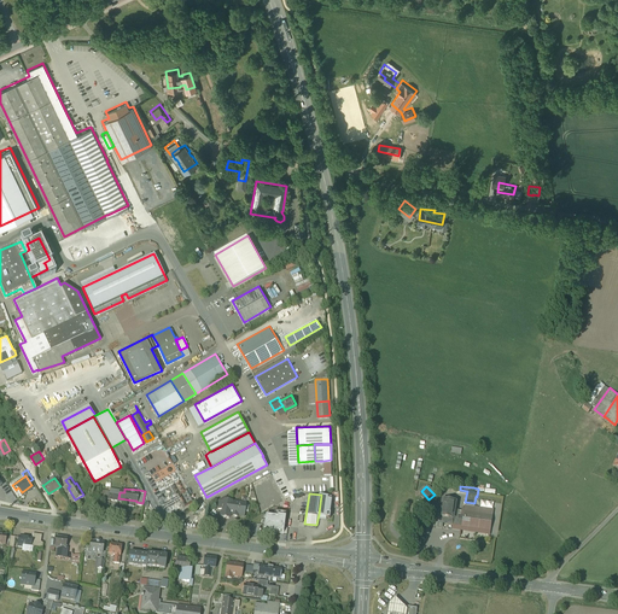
[(332,495),(321,493),(321,495),(319,514),(331,515),(331,510),(330,510),(332,495)]
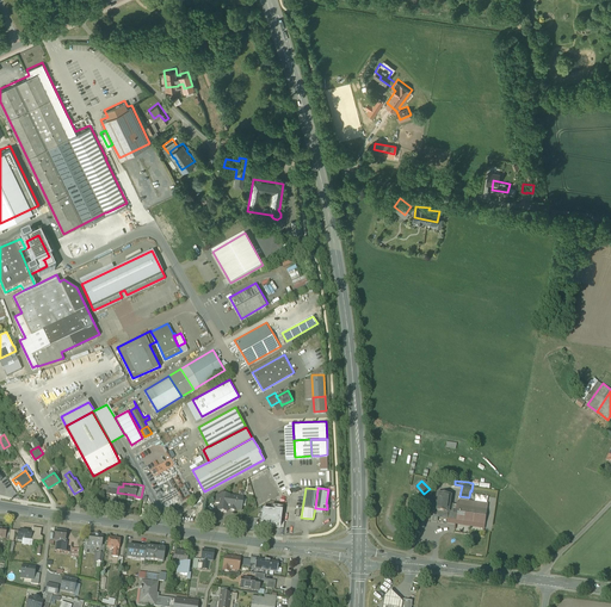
[(289,491),(284,490),(284,494),(282,493),(281,497),(281,499),(287,500),(290,500),(291,491),(289,491)]
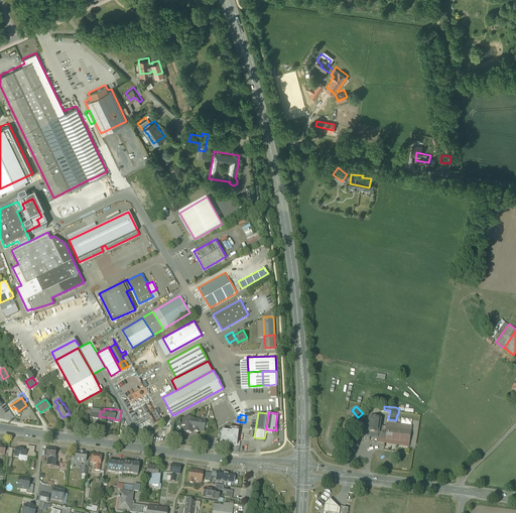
[(381,416),(370,414),(368,429),(369,429),(379,431),(380,422),(381,416)]
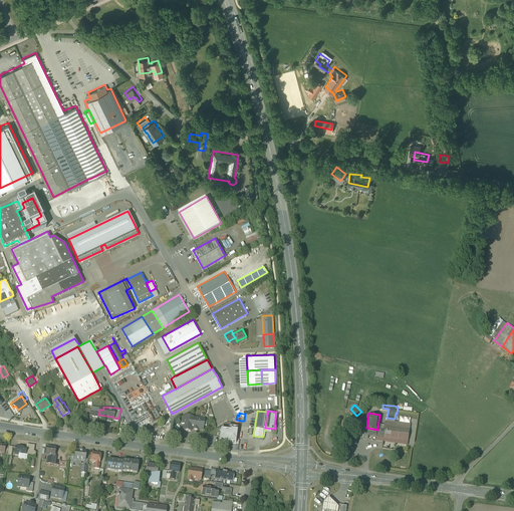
[(204,417),(191,415),(189,425),(192,425),(194,426),(194,427),(198,428),(198,426),(203,427),(204,417)]
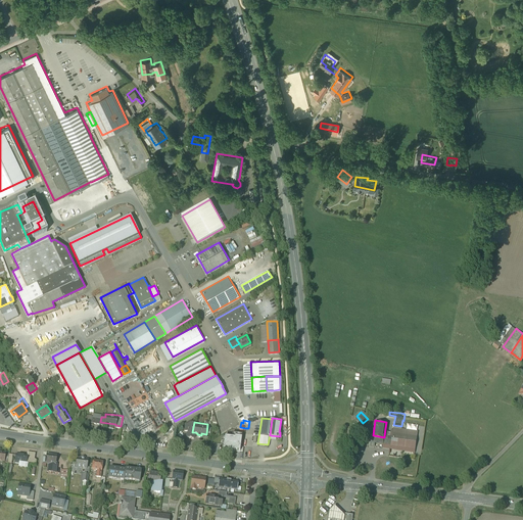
[(401,426),(393,425),(392,437),(391,442),(391,443),(415,446),(418,429),(401,426)]
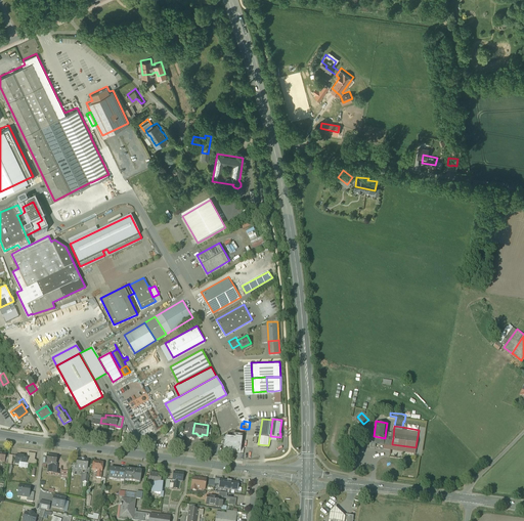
[(241,427),(236,427),(236,431),(234,431),(232,439),(244,440),(246,429),(241,428),(241,427)]
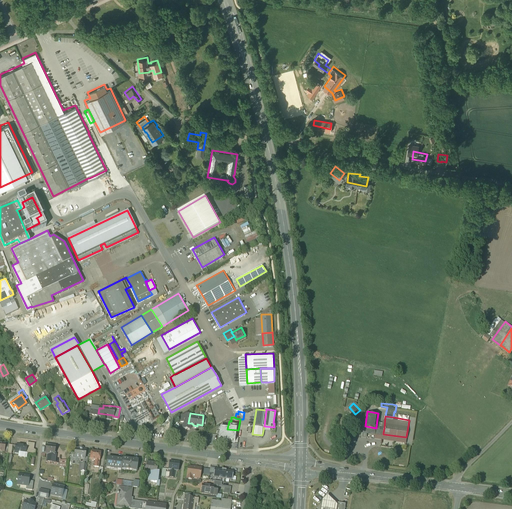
[(376,428),(366,426),(365,430),(375,432),(378,433),(379,427),(380,420),(377,419),(376,428)]
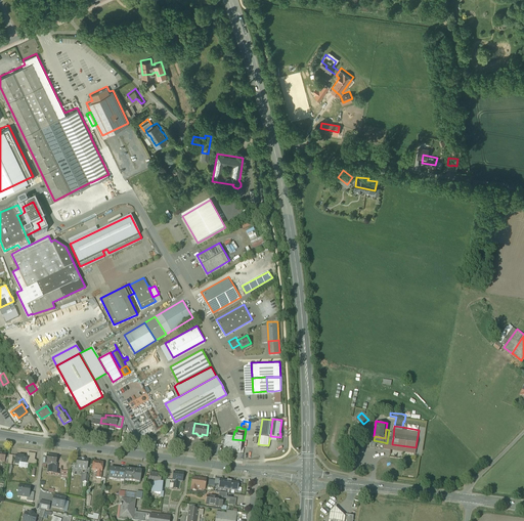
[(28,454),(15,452),(14,462),(19,462),(19,461),(27,462),(28,457),(28,454)]
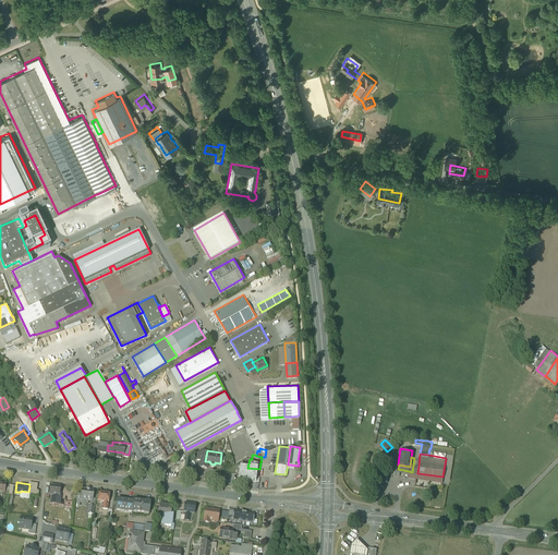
[(61,484),(50,482),(49,492),(52,492),(60,493),(61,484)]
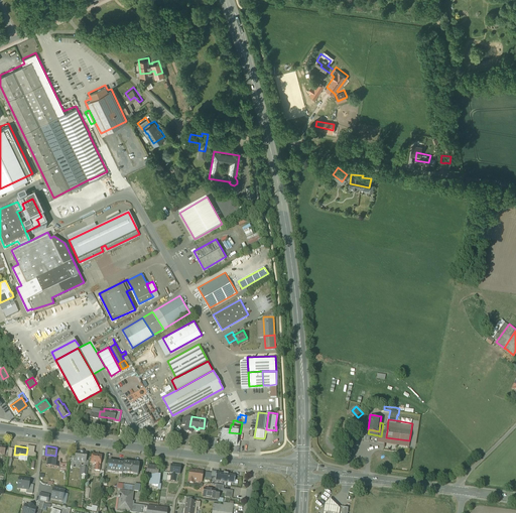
[(81,450),(76,450),(75,459),(85,460),(86,460),(86,459),(87,452),(84,451),(84,450),(84,449),(81,449),(81,450)]
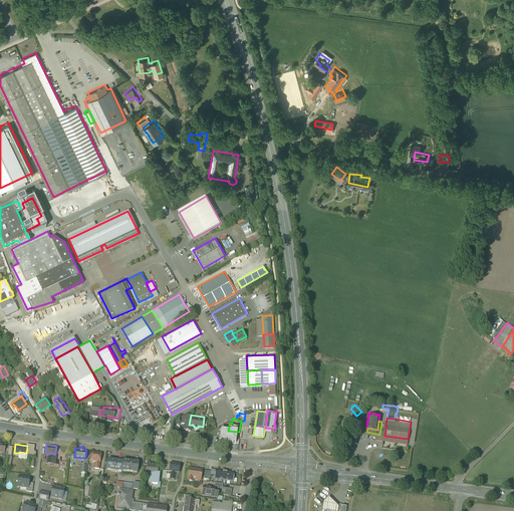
[(101,452),(91,450),(90,459),(95,460),(100,461),(101,452)]
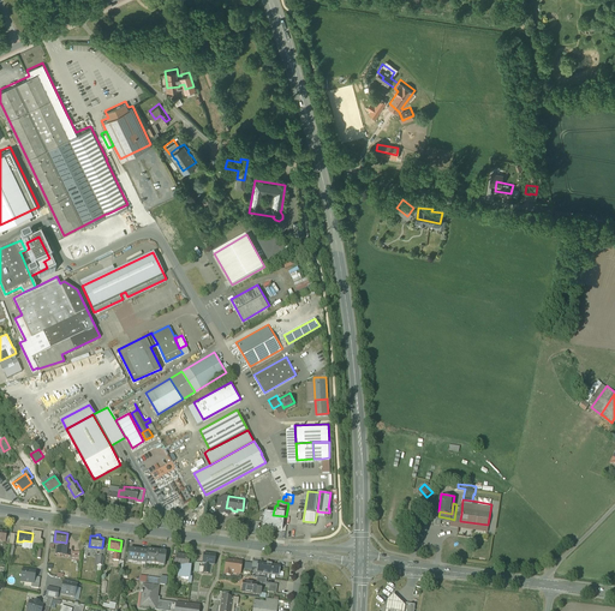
[(66,543),(58,541),(57,551),(66,552),(67,543),(66,543)]
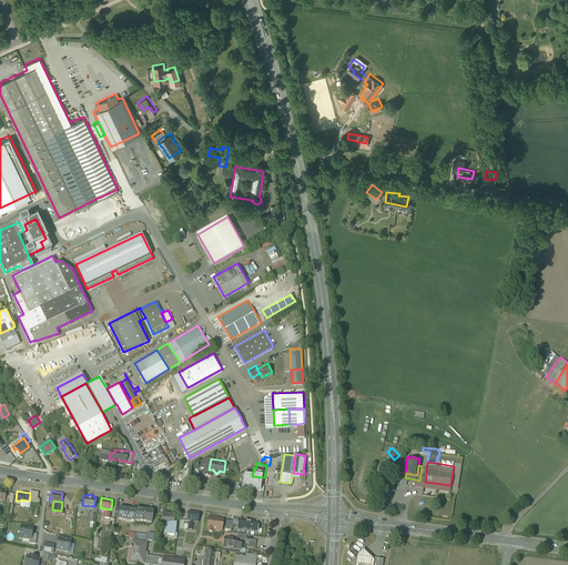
[(134,520),(134,517),(137,508),(119,506),(118,517),(134,520)]
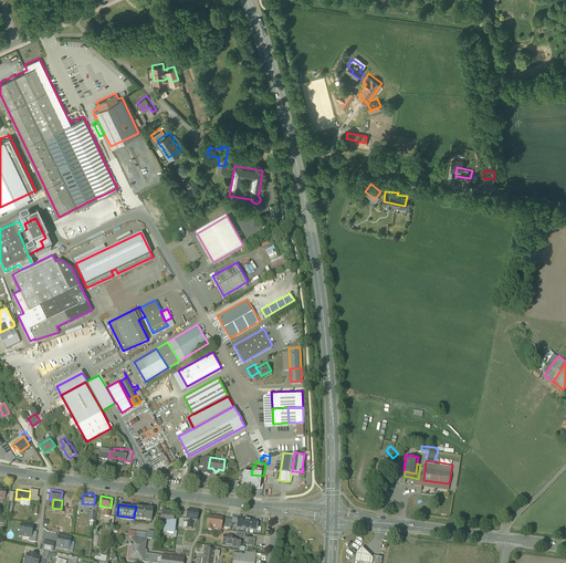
[(136,504),(136,507),(134,515),(152,518),(153,507),(136,504)]
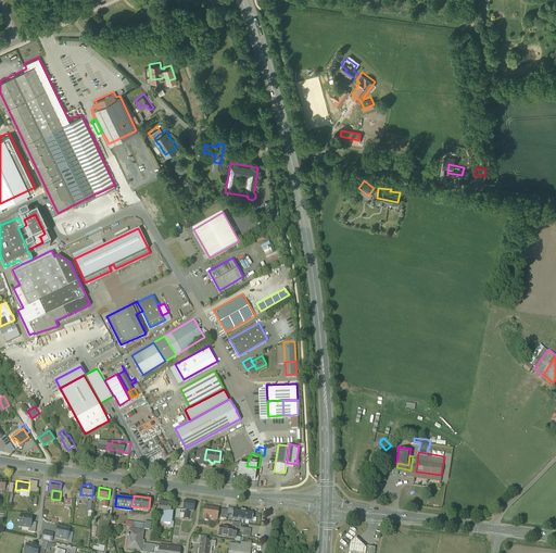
[(194,500),(185,499),(184,508),(185,508),(190,508),(193,510),(194,500)]
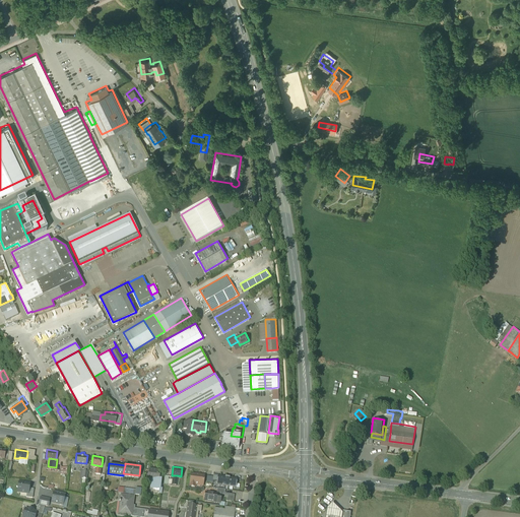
[(160,468),(149,467),(148,476),(152,477),(158,477),(159,477),(160,468)]
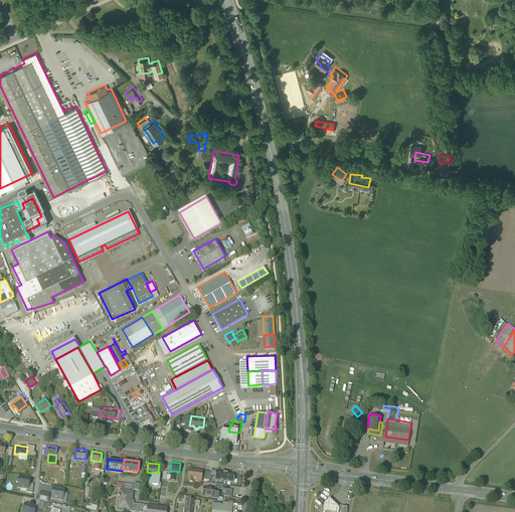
[(194,468),(189,467),(188,479),(193,480),(193,478),(200,479),(202,469),(198,468),(194,467),(194,468)]
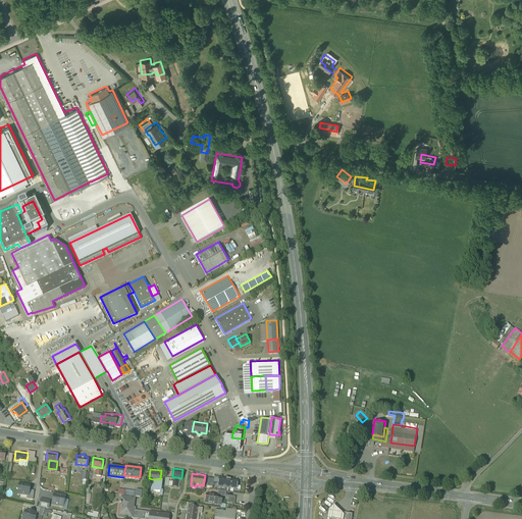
[(218,475),(217,484),(226,485),(228,477),(218,475)]
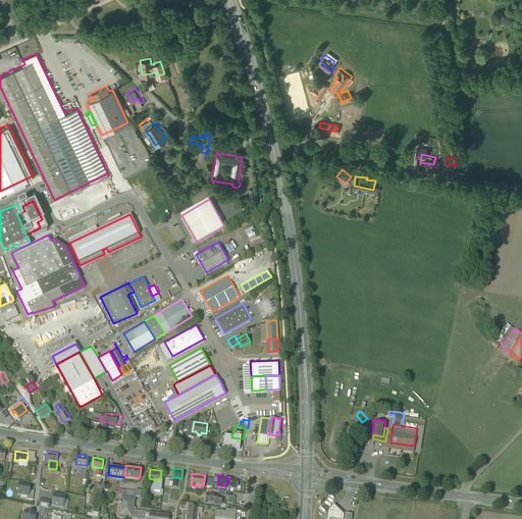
[(236,477),(228,477),(226,485),(237,486),(238,479),(236,477)]
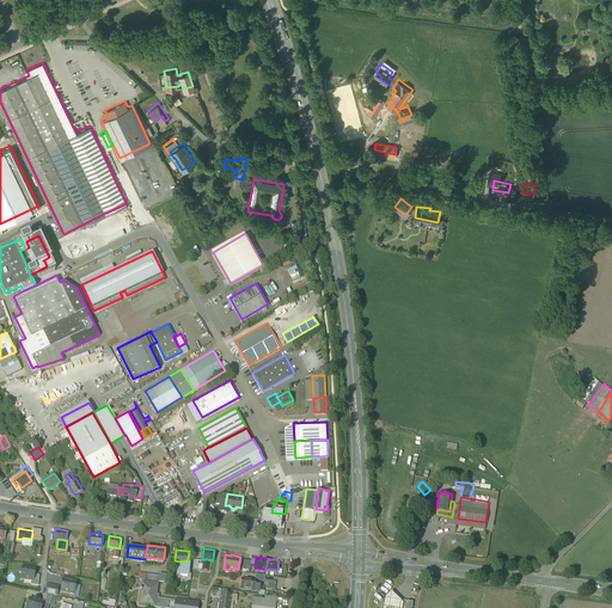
[(187,562),(179,562),(178,567),(178,569),(178,570),(179,571),(181,572),(182,572),(183,572),(188,573),(189,566),(189,562),(188,562),(187,562)]
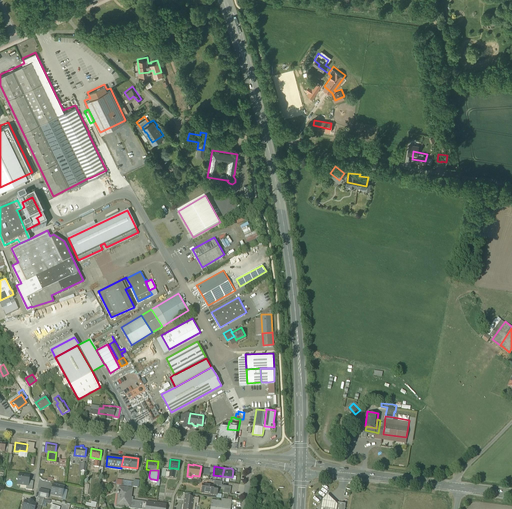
[(29,473),(19,472),(17,482),(26,483),(28,483),(29,478),(29,475),(29,473)]
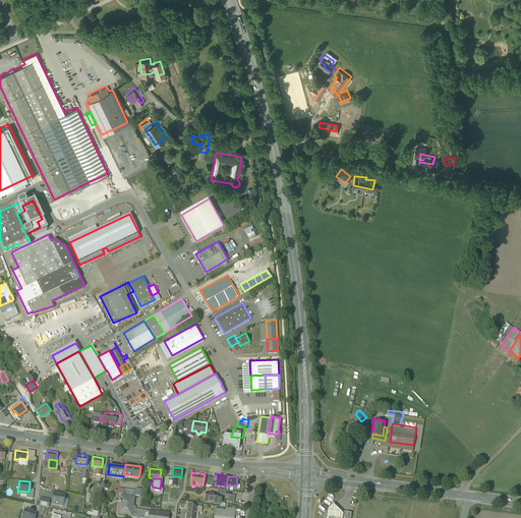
[(65,494),(54,491),(51,501),(63,504),(65,494)]
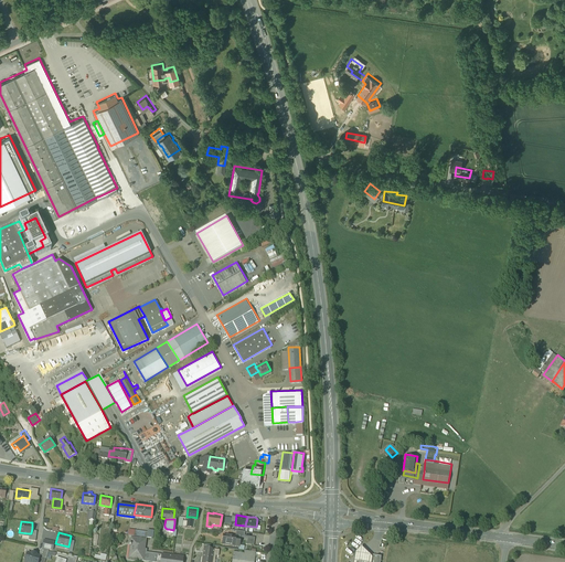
[(233,532),(227,532),(226,532),(223,532),(222,541),(230,542),(230,543),(238,544),(241,536),(236,534),(234,533),(233,532)]
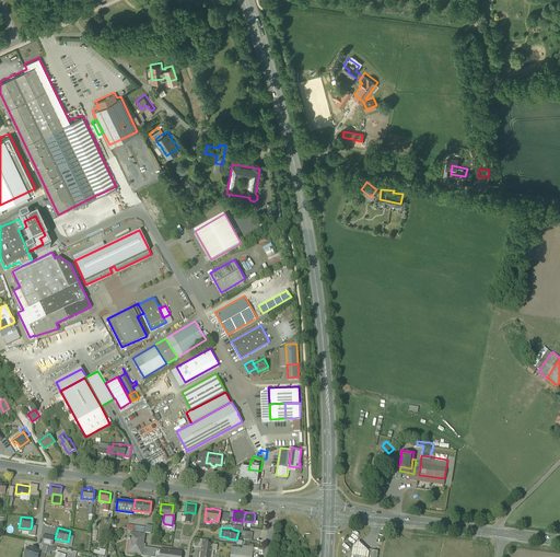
[(130,531),(129,531),(129,537),(128,537),(128,538),(129,538),(127,552),(135,553),(142,553),(160,555),(159,556),(173,556),(174,554),(166,553),(166,548),(143,545),(144,533),(130,531)]
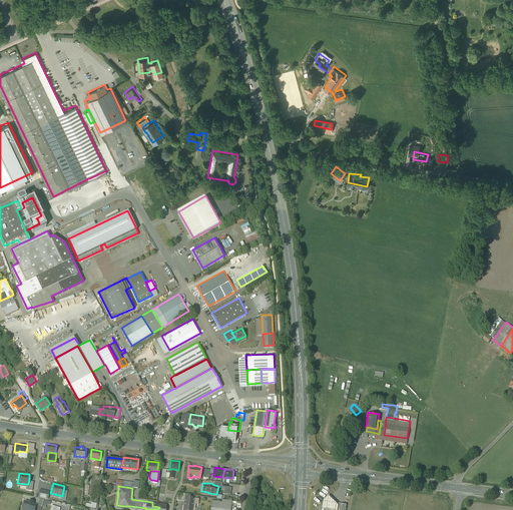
[(49,490),(40,488),(38,495),(44,497),(47,497),(49,490)]
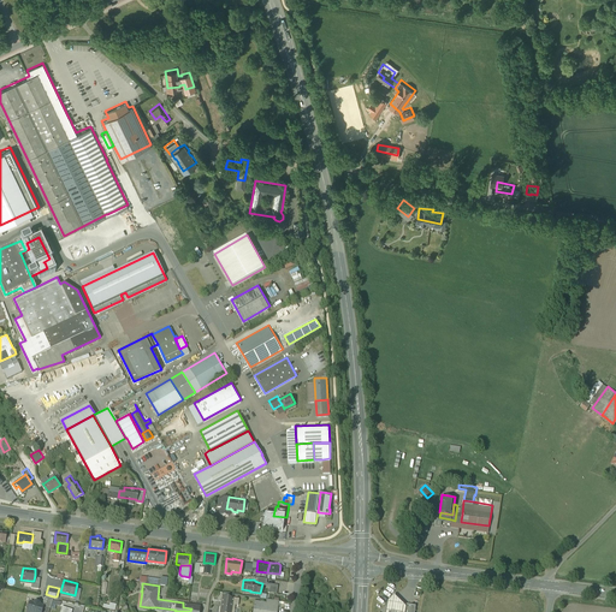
[(407,605),(395,593),(388,599),(385,611),(404,611),(406,611),(407,605)]
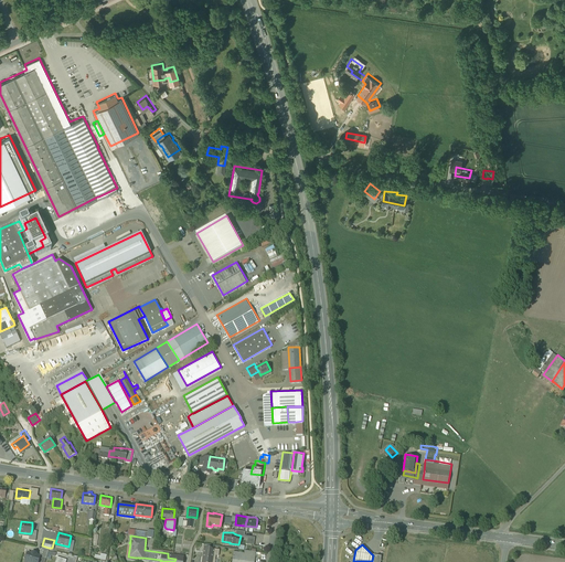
[(40,554),(39,557),(41,557),(42,555),(46,557),(49,548),(42,545),(39,554),(40,554)]
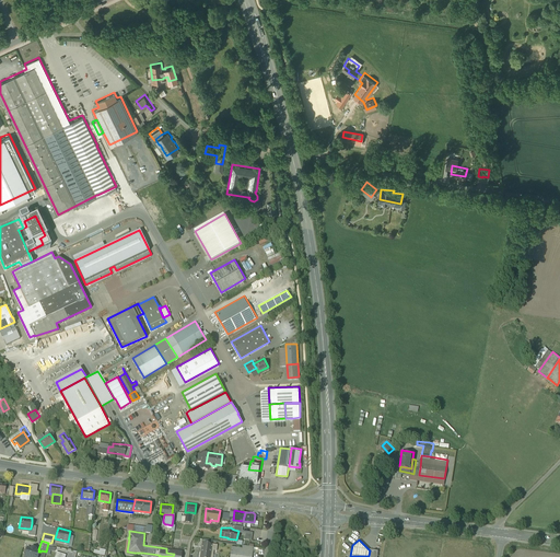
[(207,542),(202,541),(200,553),(199,556),(200,556),(205,556),(212,556),(213,548),(217,548),(217,543),(207,542)]
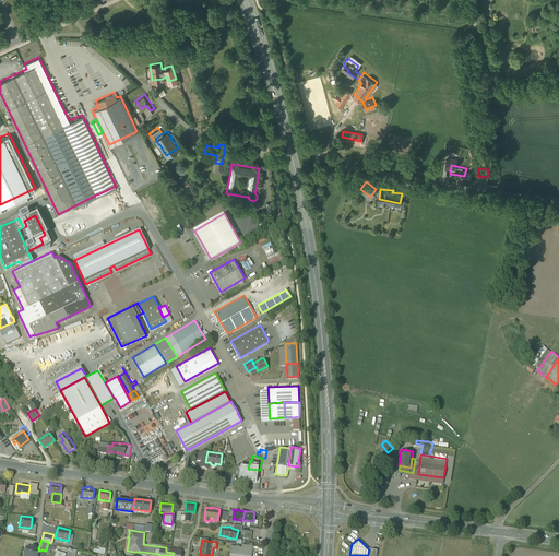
[(241,545),(230,544),(228,555),(251,555),(253,544),(252,544),(249,543),(242,542),(241,545)]
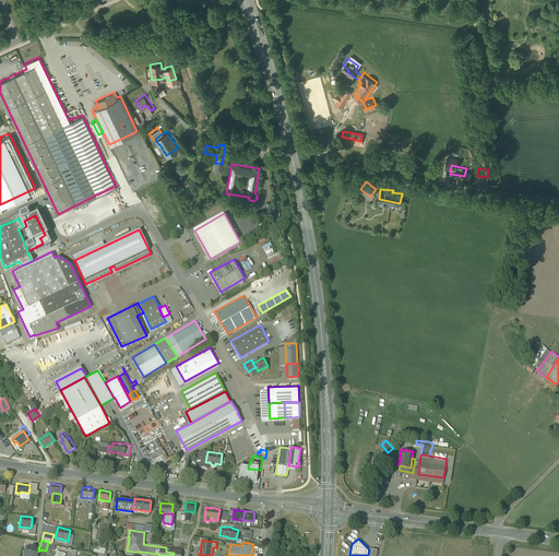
[(31,545),(27,544),(24,554),(31,555),(36,555),(38,551),(39,548),(38,548),(35,547),(36,546),(32,544),(31,545)]
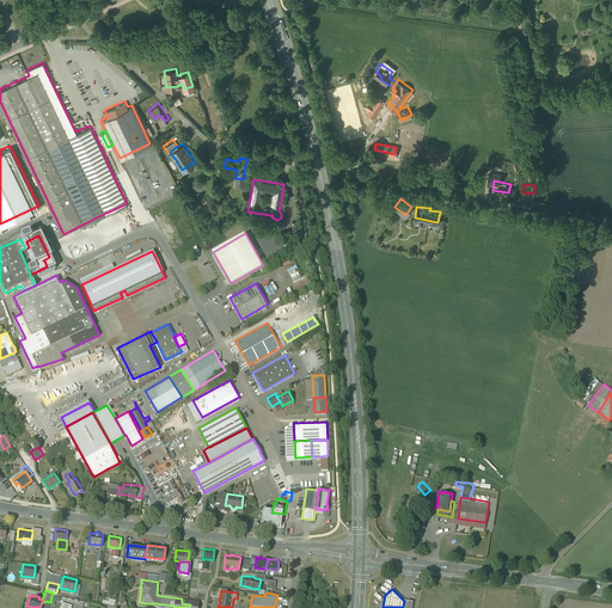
[(411,607),(414,600),(404,597),(404,601),(403,607),(408,607),(411,607)]
